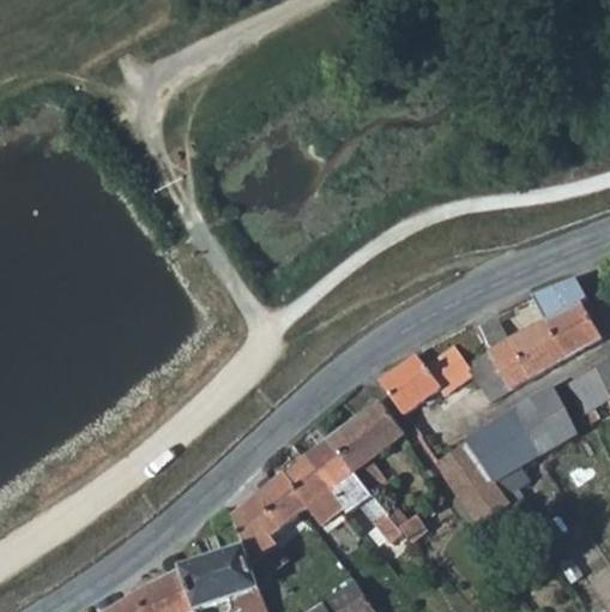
[(553,287),(563,307),(543,321),(563,359),(607,334),(577,279),(553,287)]
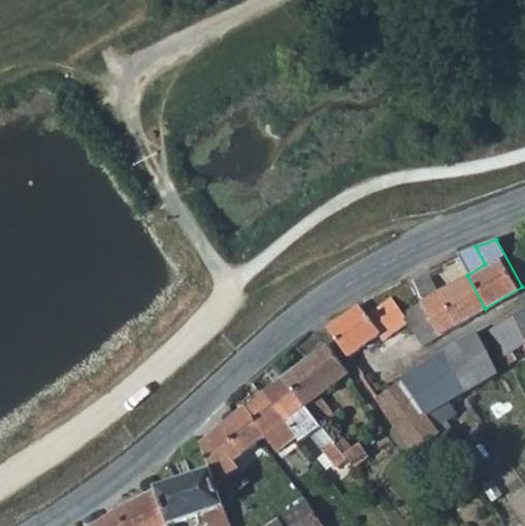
[(485,264),(476,247),(457,255),(467,275),(485,264)]
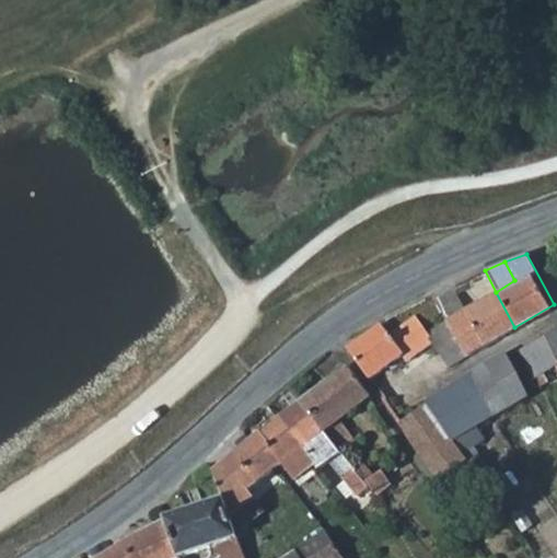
[(461,277),(432,290),(451,318),(447,322),(467,355),(514,327),(496,292),(476,303),(461,277)]
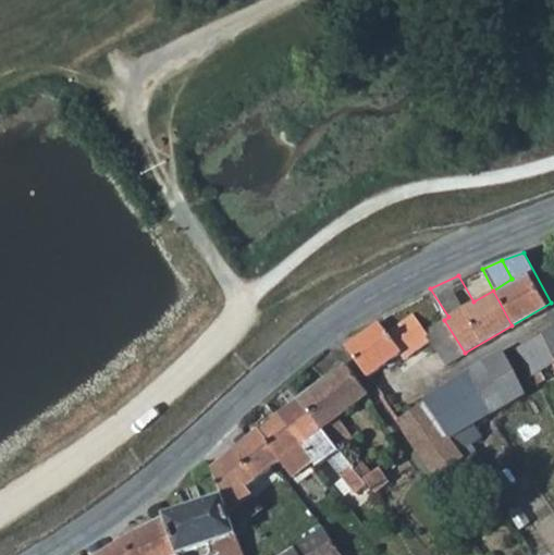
[(380,321),(344,345),(366,375),(399,353),(403,358),(430,341),(425,332),(411,313),(386,331),(380,321)]
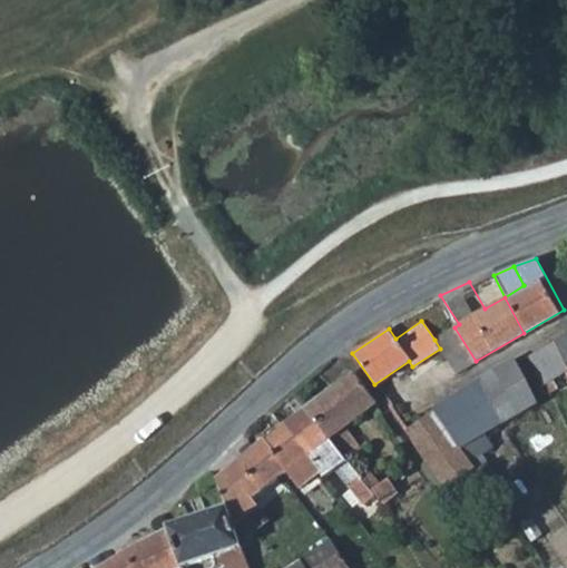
[(434,340),(440,349),(456,372),(476,361),(455,327),(434,340)]
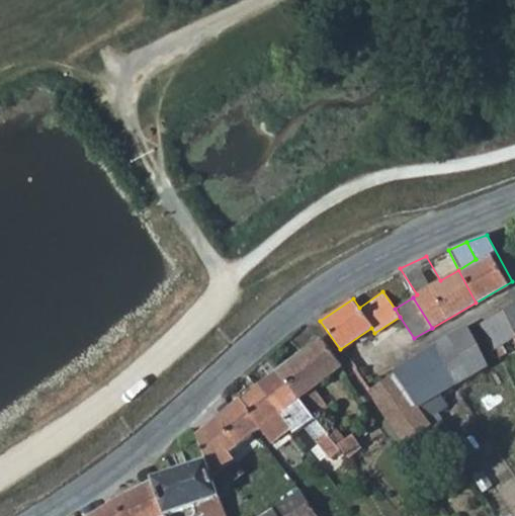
[(514,345),(514,302),(478,321),(491,349),(511,339),(514,345)]
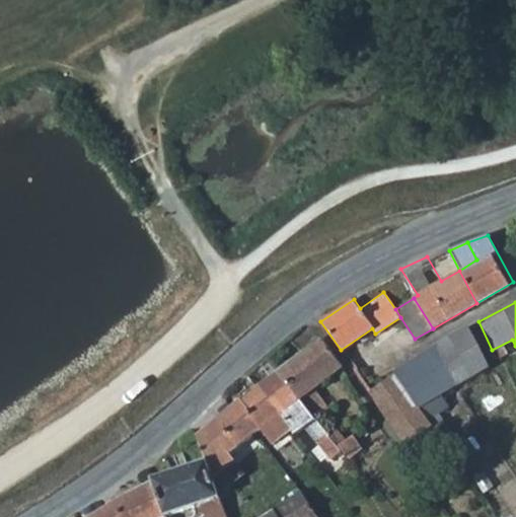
[(451,338),(473,374),(486,366),(464,328),(451,338)]
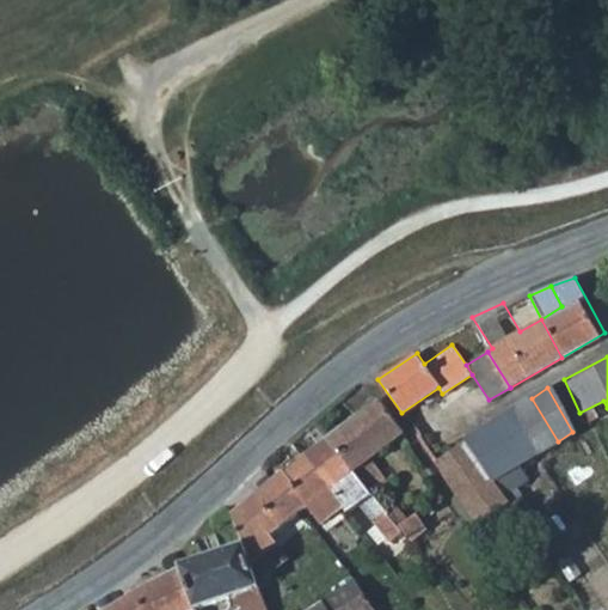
[(532,398),(514,409),(541,452),(558,441),(532,398)]
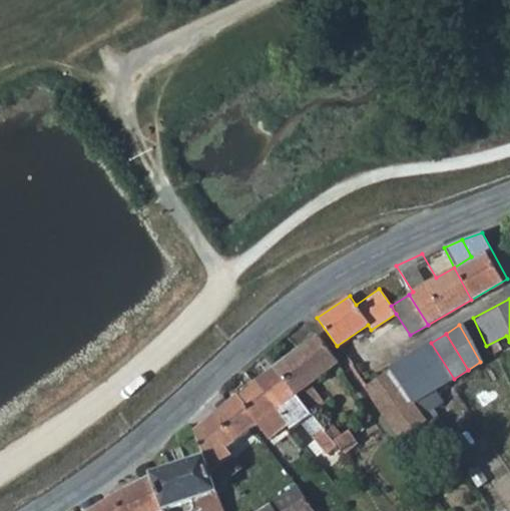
[(295,393),(334,364),(337,362),(317,335),(273,367),(295,393)]
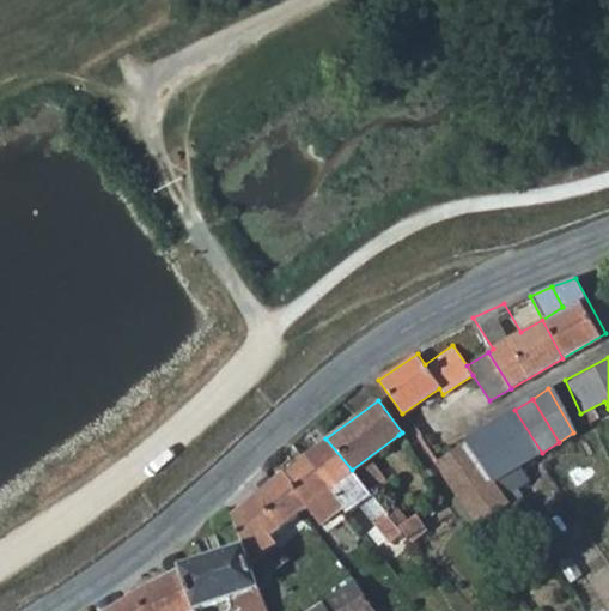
[(452,411),(416,435),(434,461),(464,441),(495,483),(535,457),(542,453),(515,410),(472,437),(452,411)]
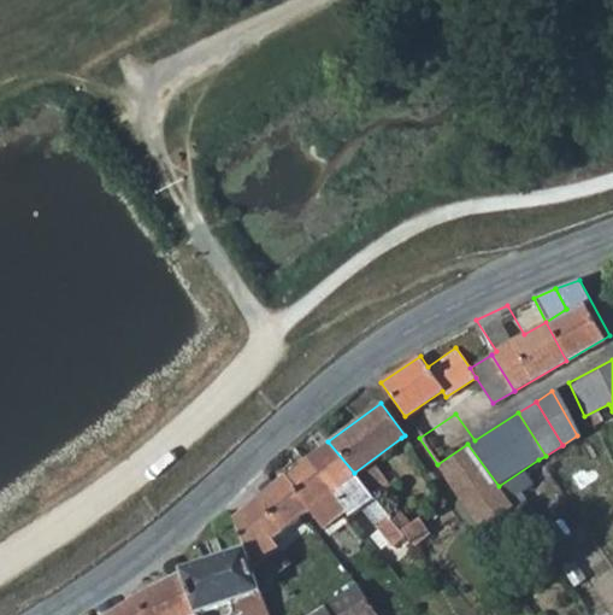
[(398,538),(404,533),(384,510),(354,473),(328,441),(307,457),(348,511),(351,515),(369,503),(398,538)]
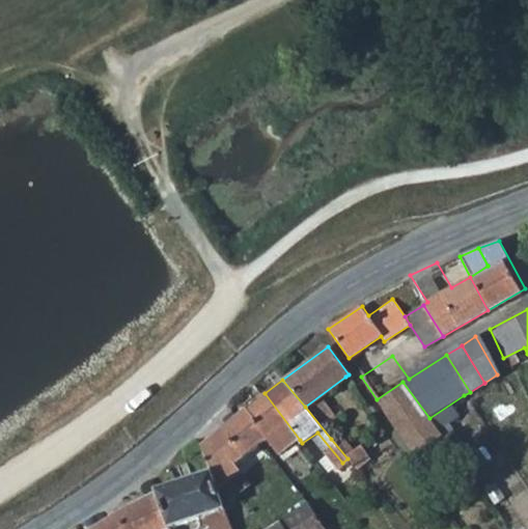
[(415,453),(442,435),(429,418),(403,382),(377,399),(415,453)]
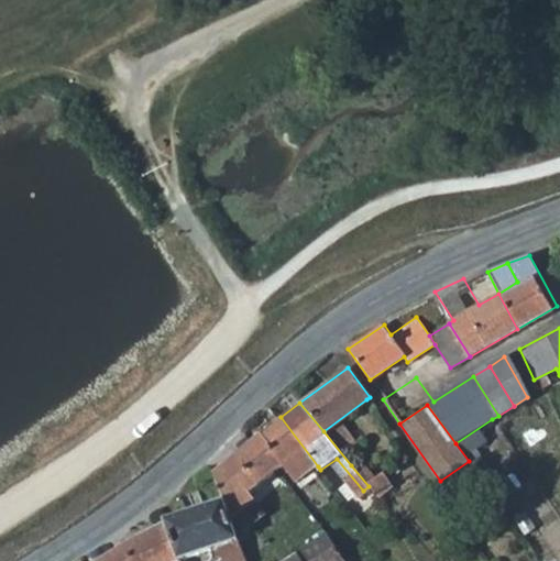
[(259,433),(281,465),(291,480),(302,473),(304,477),(318,466),(281,417),(259,433)]
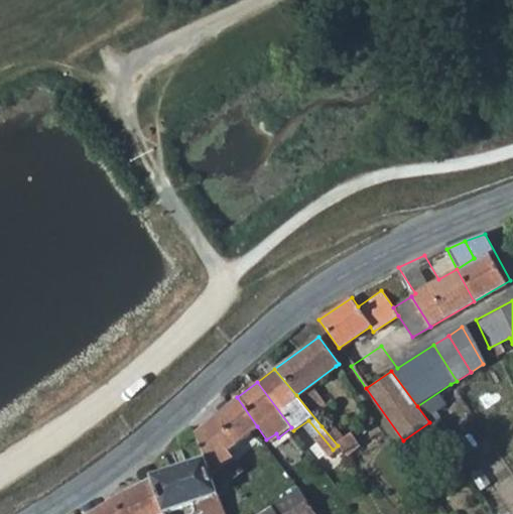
[(193,433),(204,458),(207,464),(227,448),(257,426),(237,397),(193,433)]
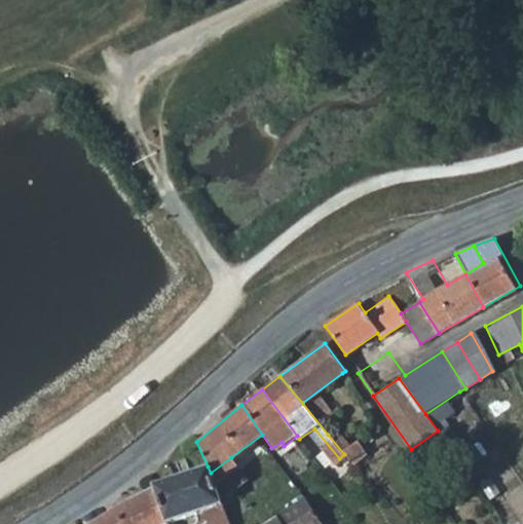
[(328,435),(344,454),(352,463),(362,457),(364,451),(359,442),(380,427),(367,408),(328,435)]
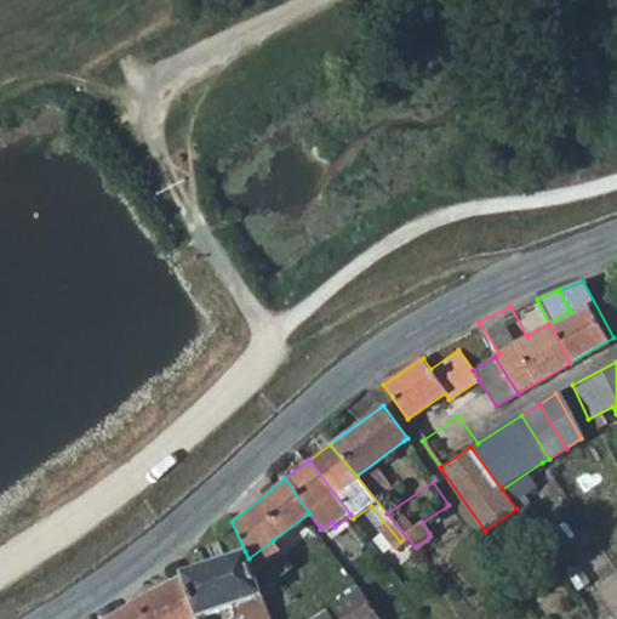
[(249,558),(253,573),(281,552),(273,540),(249,558)]
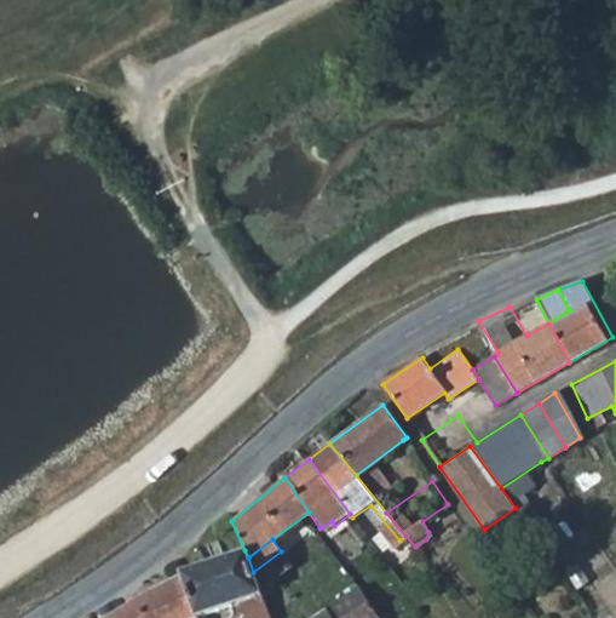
[(179,573),(180,577),(195,617),(239,601),(245,617),(269,617),(253,572),(248,558),(245,550),(179,573)]
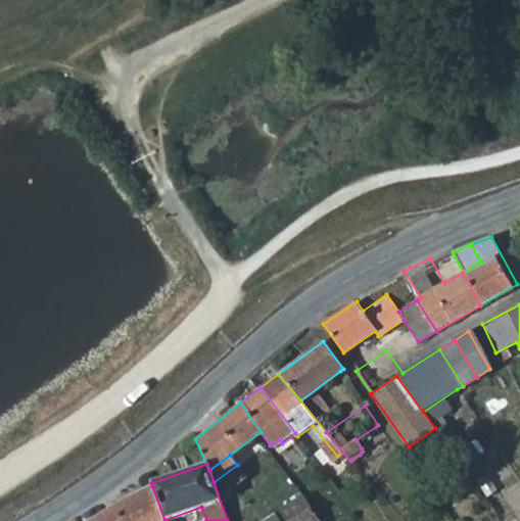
[(152,486),(114,504),(89,520),(164,520),(152,486)]
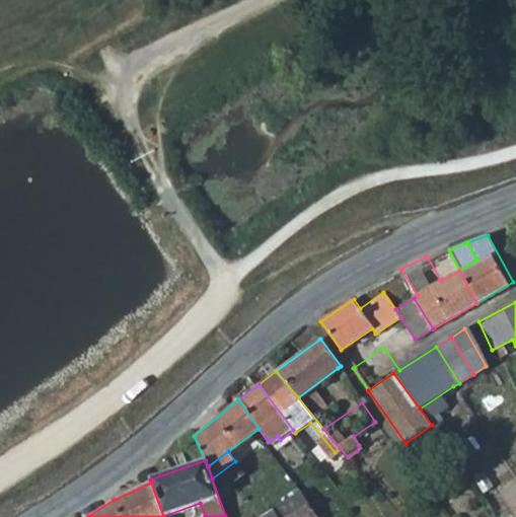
[(260,516),(316,516),(300,492),(260,516)]
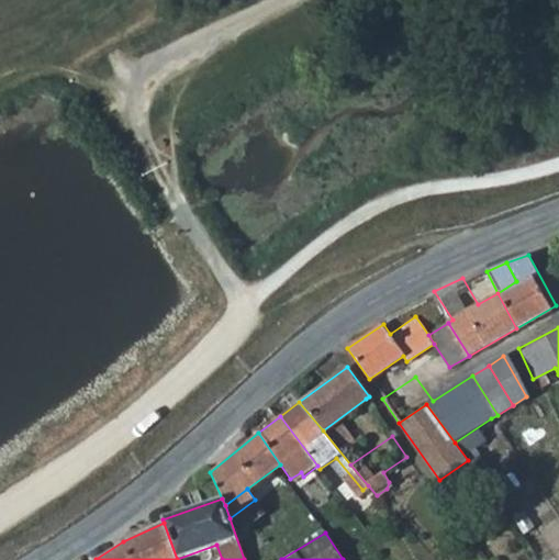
All buildings are outlined.
